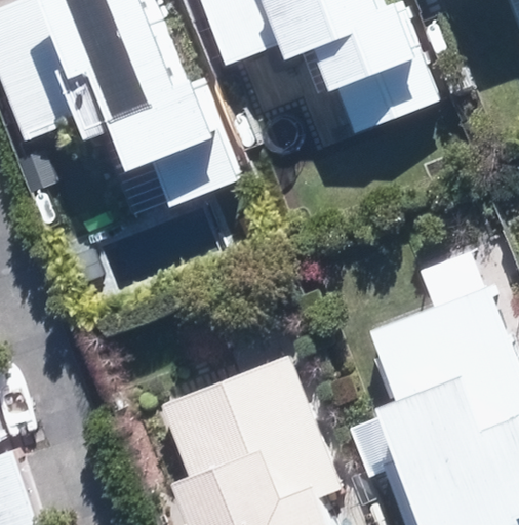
[(97,138),(127,223),(241,180),(203,76),(188,81),(158,0),(0,0),(0,77),(24,142),(77,122),(84,144),(97,138)]
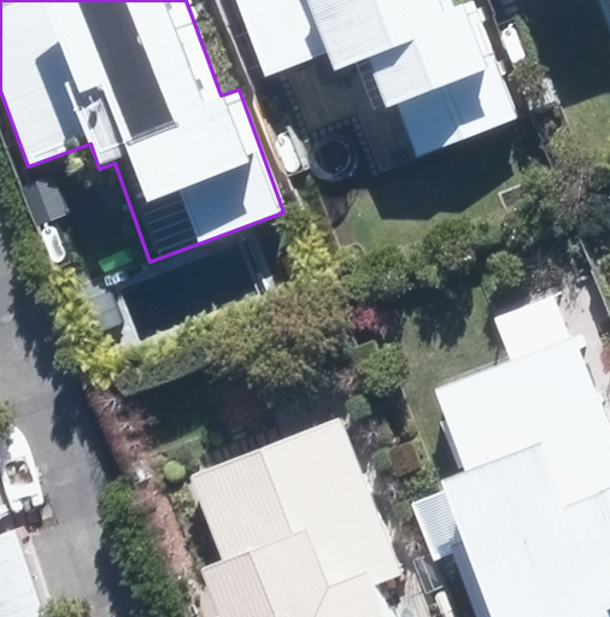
[(235,0),(264,78),(328,56),(334,70),(369,58),(398,140),(408,136),(415,157),(515,121),(471,0),(447,9),(444,0),(235,0)]
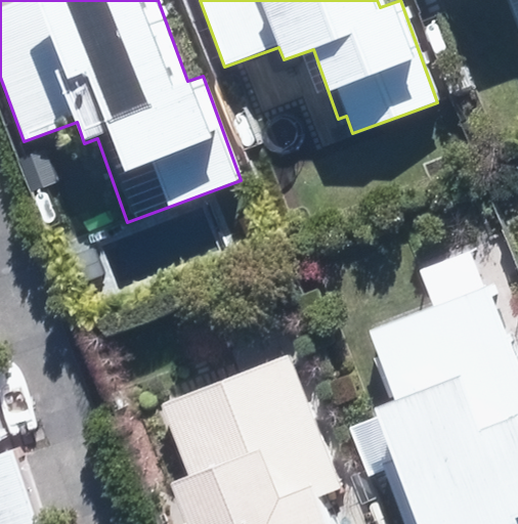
[(517,0),(506,0),(517,34),(517,0)]
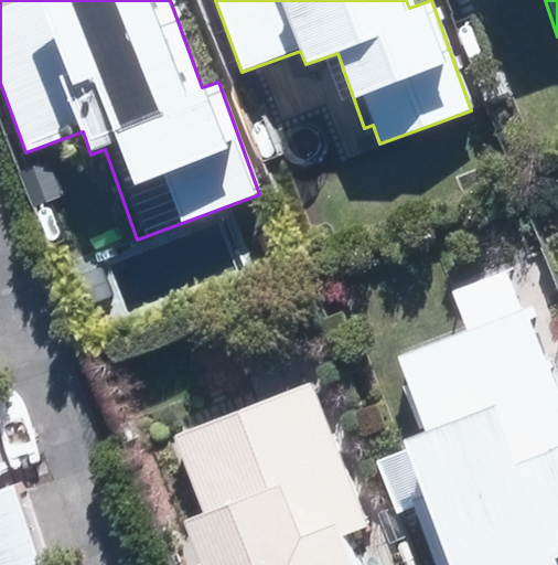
[(557,564),(557,394),(525,307),(398,354),(426,428),(404,436),(407,446),(373,459),(394,515),(409,510),(429,564),(557,564)]
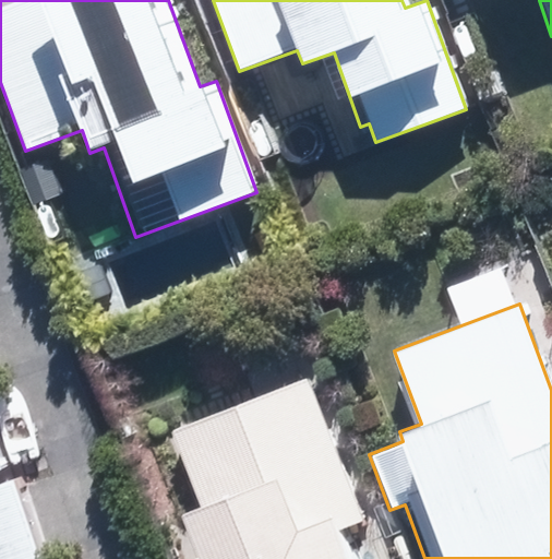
[(367,558),(352,523),(366,519),(308,373),(169,428),(199,502),(183,508),(202,558),(367,558)]
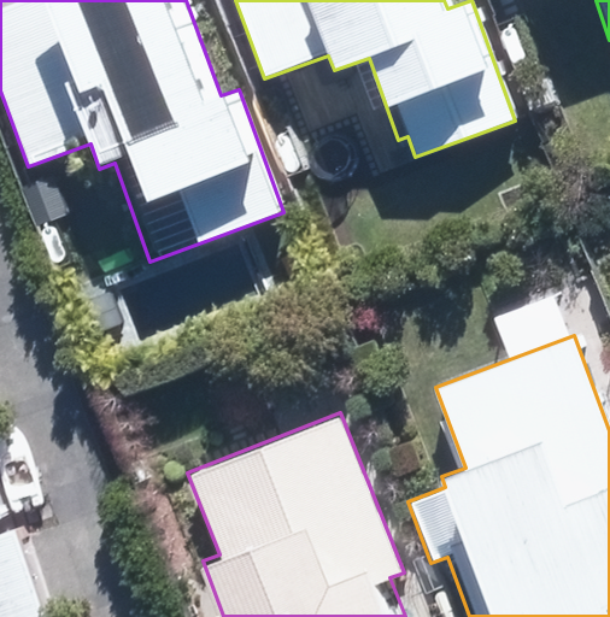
[(0,616),(45,616),(16,529),(0,534),(0,616)]
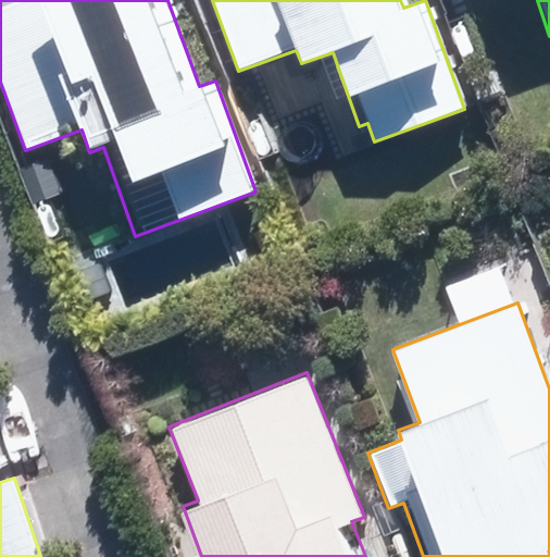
All buildings are outlined.
